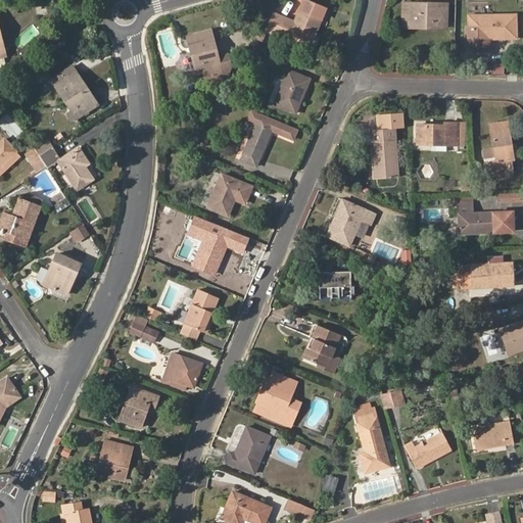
[(294,27),(286,25),(288,19),(274,14),(268,32),(310,48),(314,38),(325,8),(304,0),(296,22),(294,27)]
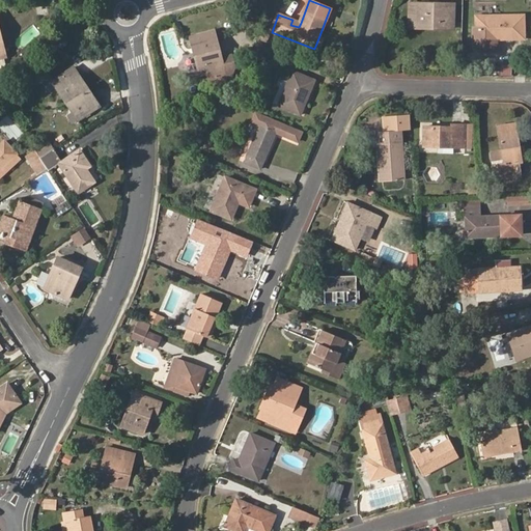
[(410,3),(410,27),(436,28),(436,24),(415,24),(415,3),(410,3)]
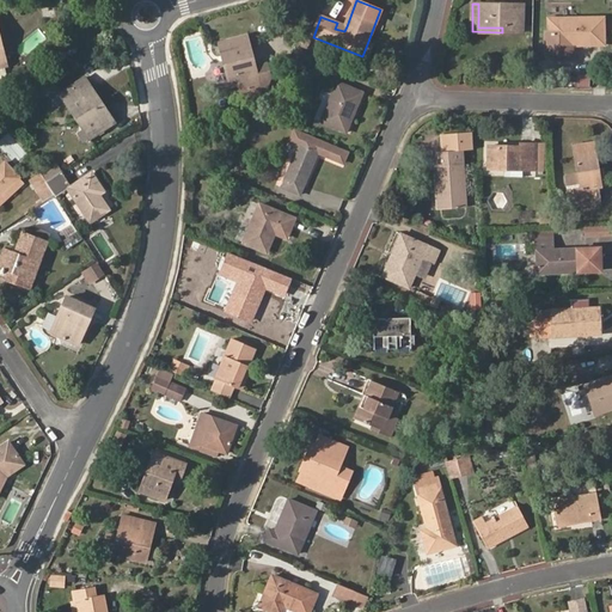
[(522,32),(524,5),(478,4),(478,28),(502,28),(502,32),(522,32)]
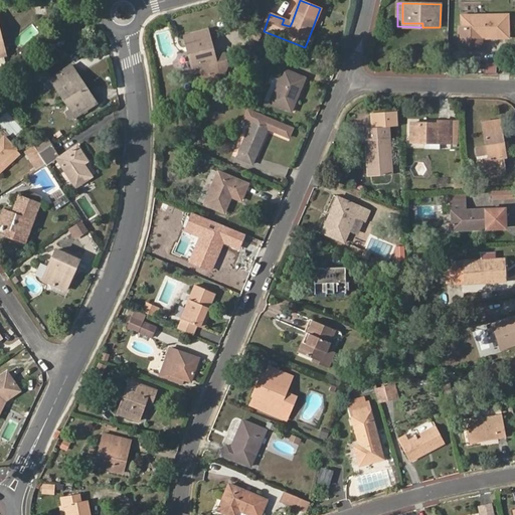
[(509,37),(508,15),(462,16),(462,33),(479,33),(480,38),(509,37)]
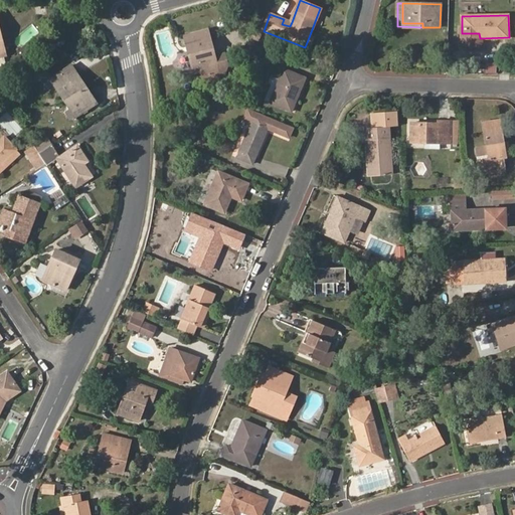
[(215,54),(209,30),(185,36),(192,62),(204,59),(207,69),(210,68),(212,74),(225,70),(227,64),(224,52),(215,54)]
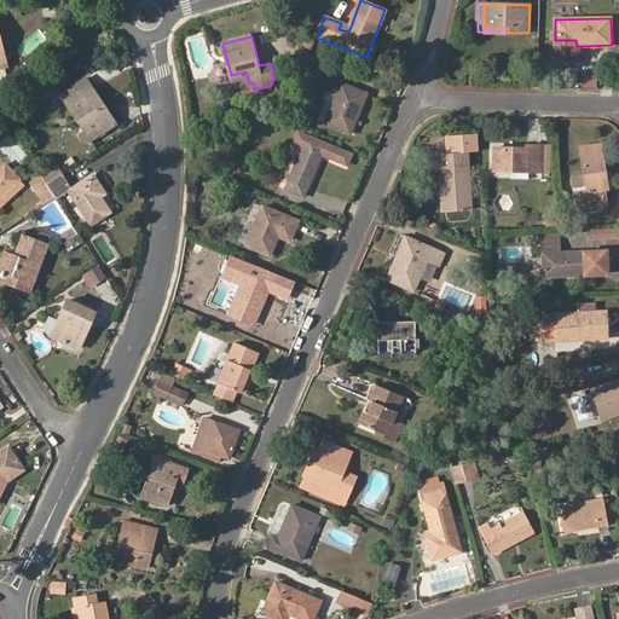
[(311,47),(314,40),(306,38),(304,44),(311,47)]
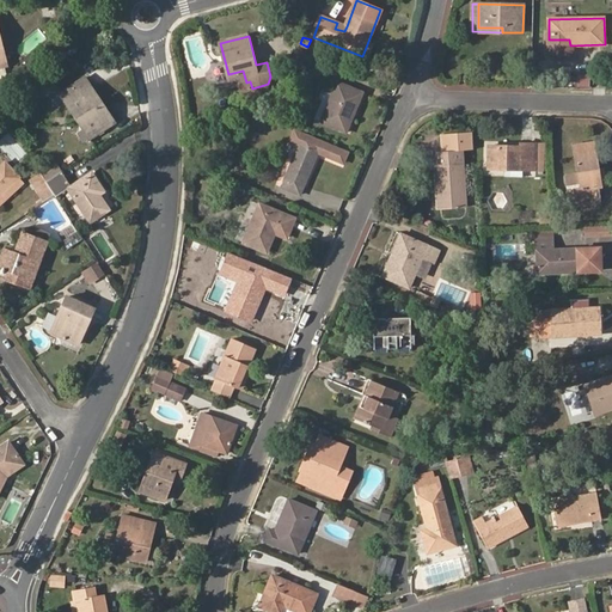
[(362,56),(368,59),(372,46),(367,44),(362,56)]
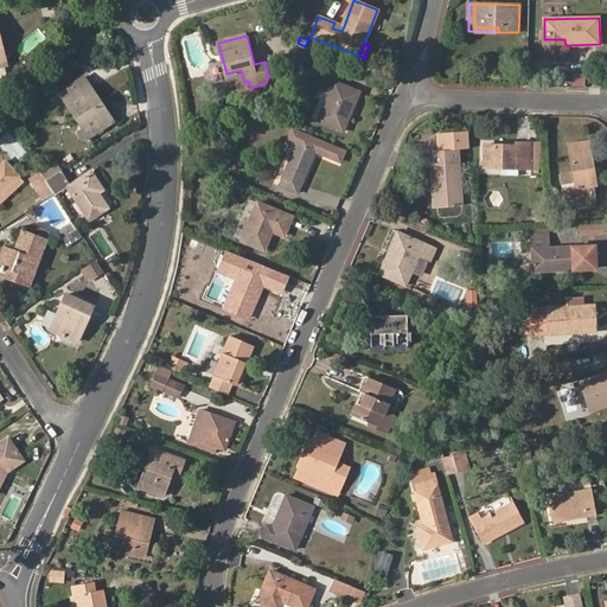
[(227,74),(229,85),(244,82),(241,70),(227,74)]
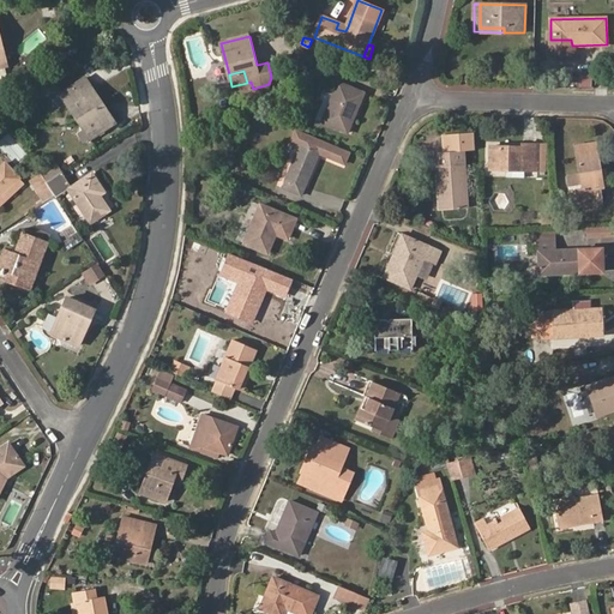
[(115,122),(86,78),(61,96),(90,139),(115,122)]
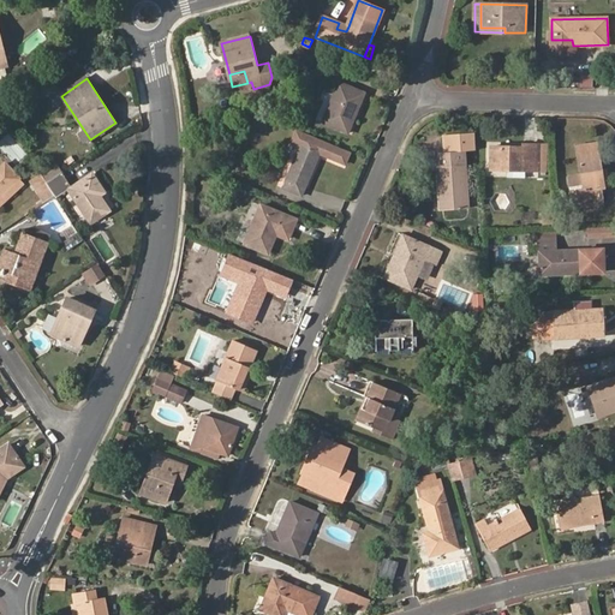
[(348,132),(364,94),(340,83),(324,121),(348,132)]
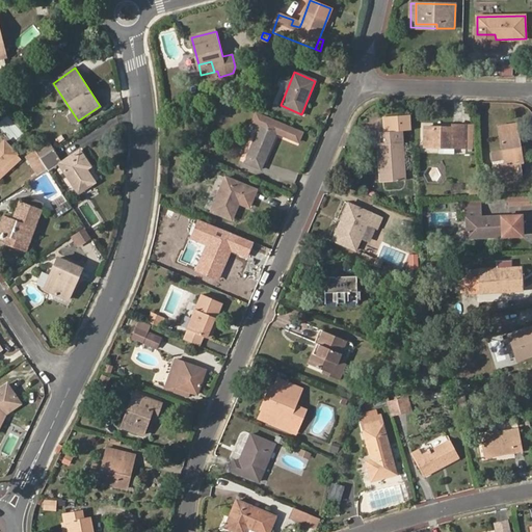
[(297,141),(301,133),(258,114),(254,124),(260,127),(245,163),(261,169),(276,133),(297,141)]
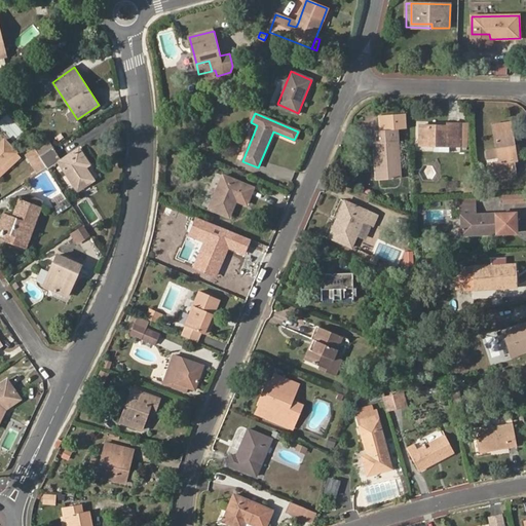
[(380,180),(401,178),(398,129),(407,128),(406,113),(379,115),(380,130),(373,130),(375,165),(379,165),(380,180)]
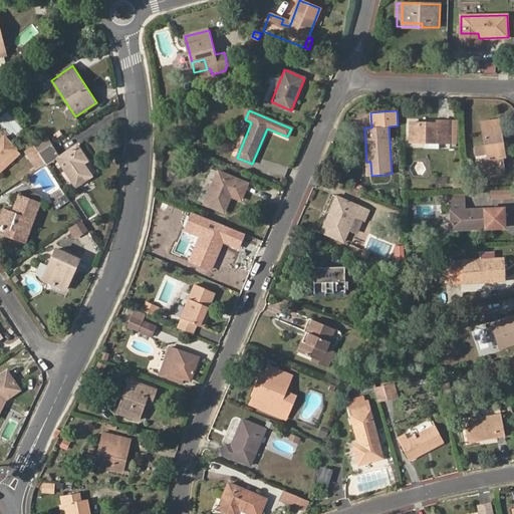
[(499,119),(482,122),(486,147),(475,149),(478,166),(489,164),(489,167),(503,165),(502,158),(499,141),(503,140),(499,119)]
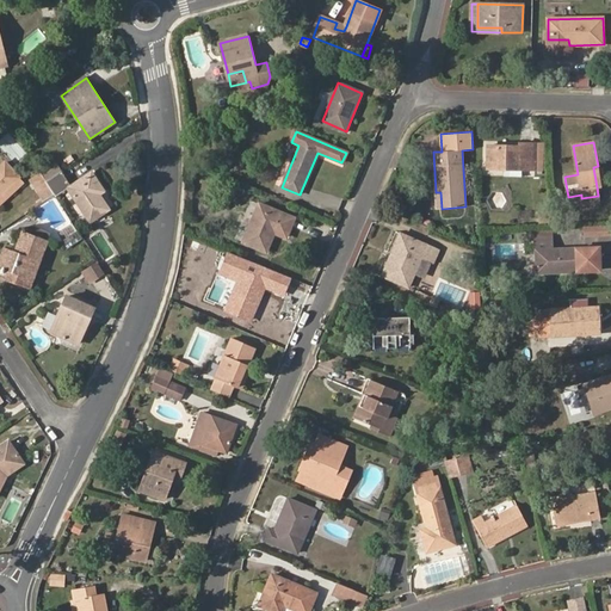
[(519,143),(519,146),(489,144),(488,167),(535,168),(535,159),(534,159),(534,143),(519,143)]
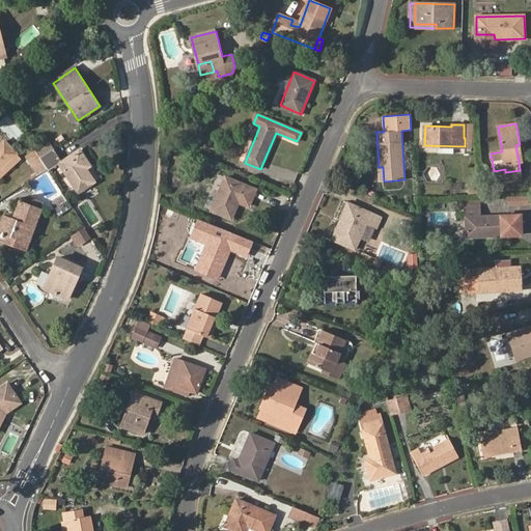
[(47,138),(33,147),(37,154),(40,158),(54,148),(47,138)]
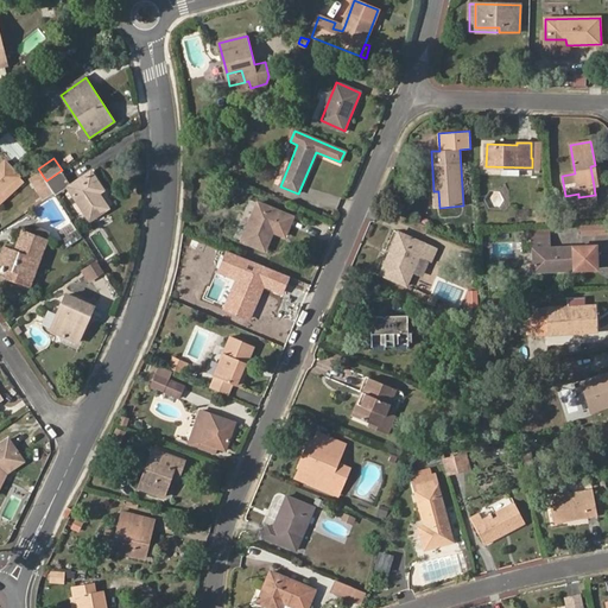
[(7,159),(0,165),(0,192),(19,176),(20,175),(7,159)]
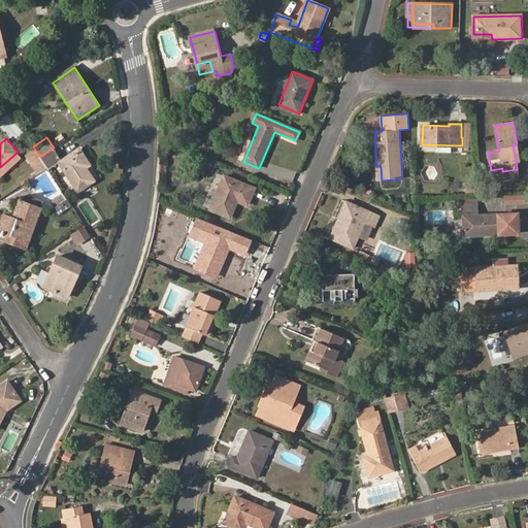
[(46,167),(60,158),(54,147),(40,157),(46,167)]
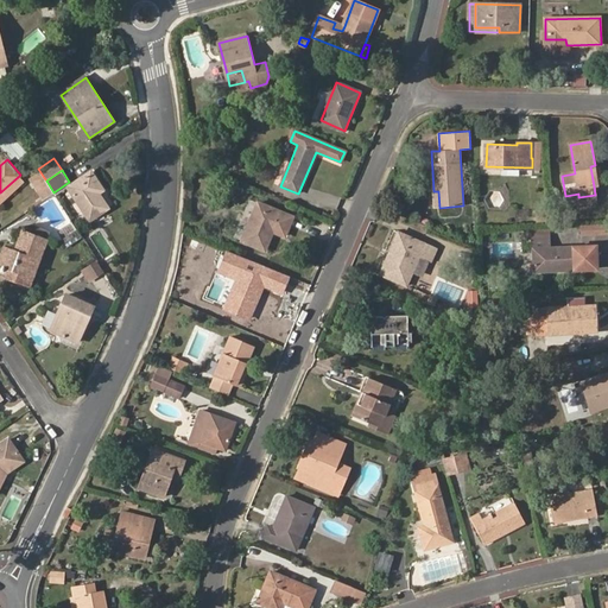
[(103,190),(92,172),(69,188),(90,221),(108,208),(99,195),(103,190)]
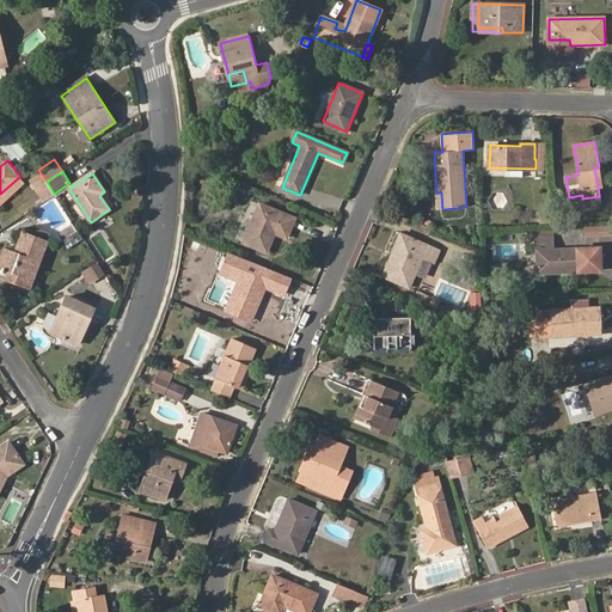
[(0,194),(0,204),(25,183),(19,177),(0,194)]
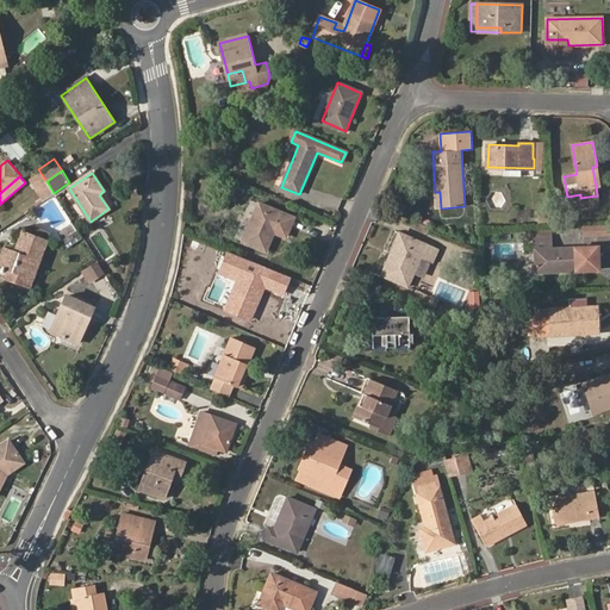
[(43,201),(55,194),(54,193),(47,181),(43,176),(32,185),(43,201)]
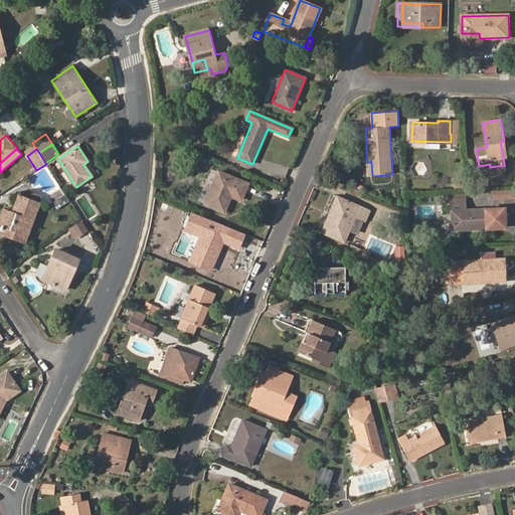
[(491,173),(505,171),(504,165),(490,167),(491,173)]
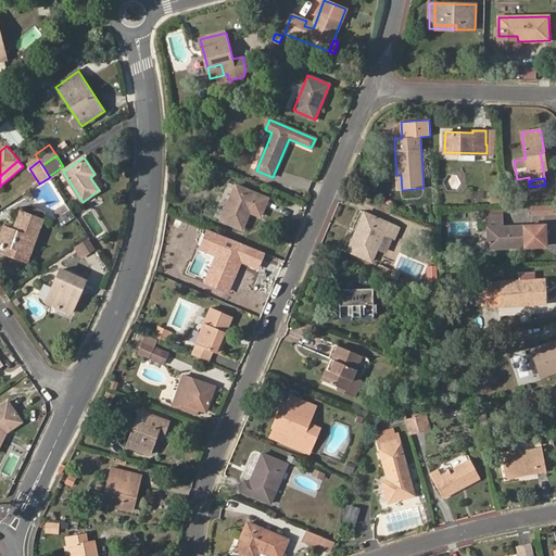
[(260,215),(267,198),(237,186),(222,219),(243,229),(250,213),(260,215)]
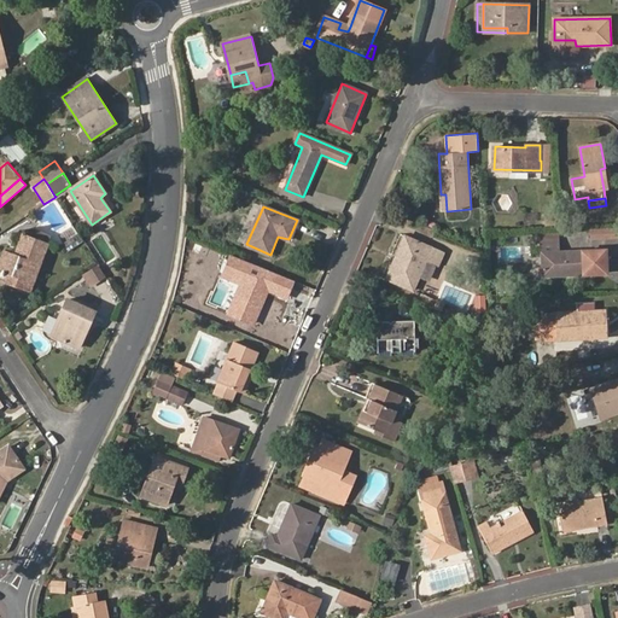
[(617,264),(617,249),(559,251),(558,227),(541,228),(544,275),(617,270),(617,264)]
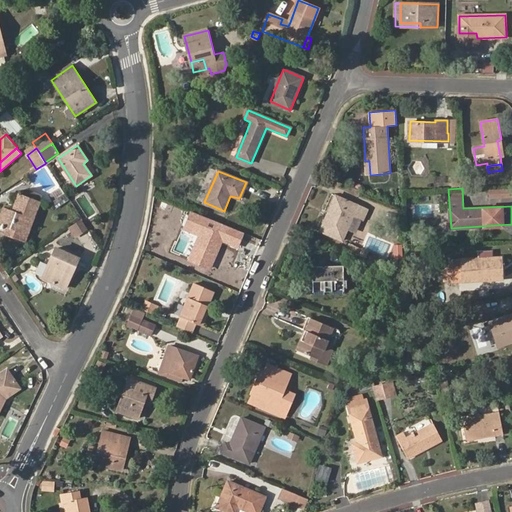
[(43,196),(28,190),(26,196),(41,202),(43,196)]
